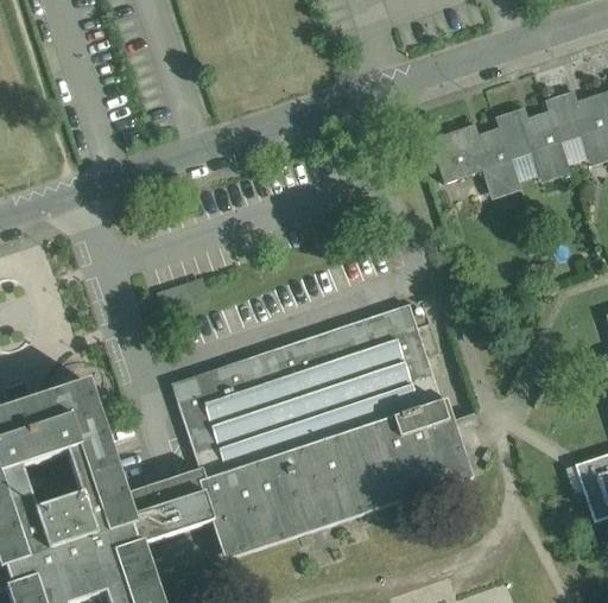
[(548,110),(527,118),(524,107),(494,116),(498,127),(477,133),(474,124),(422,141),(428,159),(435,157),(443,183),(487,169),(494,188),(515,181),(519,190),(520,189),(510,159),(536,150),(543,172),(565,164),(568,173),(570,172),(559,143),(586,133),(593,156),(607,150),(607,89),(576,101),(574,90),(544,100),(548,110)]
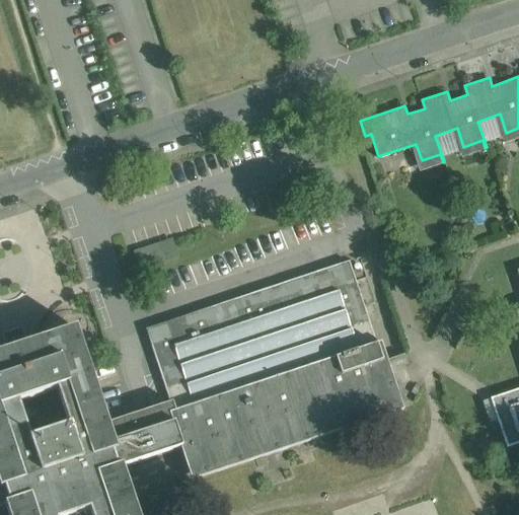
[(133,246),(138,266),(177,253),(172,234),(133,246)]
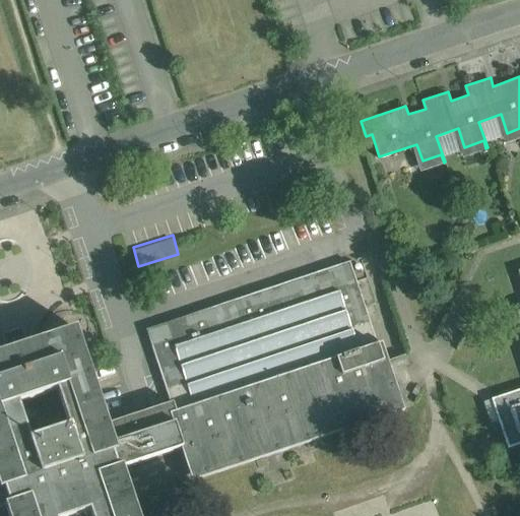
[(349,259),(145,327),(171,401),(108,422),(76,325),(0,349),(0,504),(4,503),(8,515),(139,515),(130,488),(192,467),(193,469),(396,401),(349,259)]
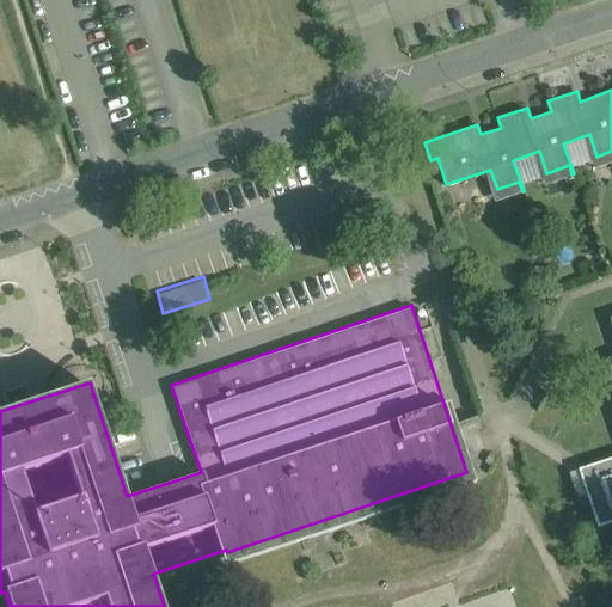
[(611,361),(611,363),(611,457),(579,468),(598,525),(611,519),(611,361)]
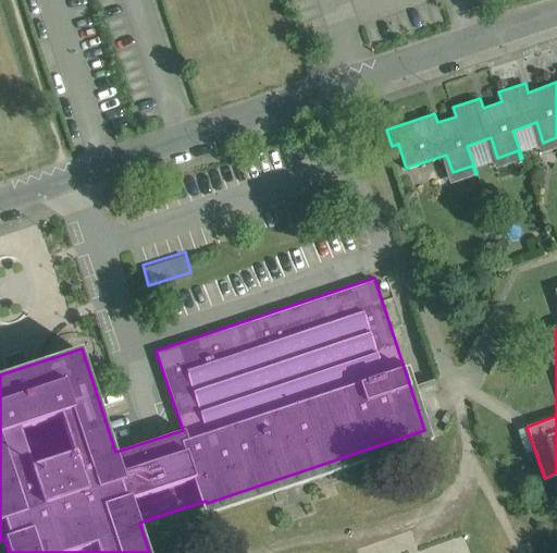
[(443,414),(434,389),(419,393),(430,426),(437,424),(443,414)]
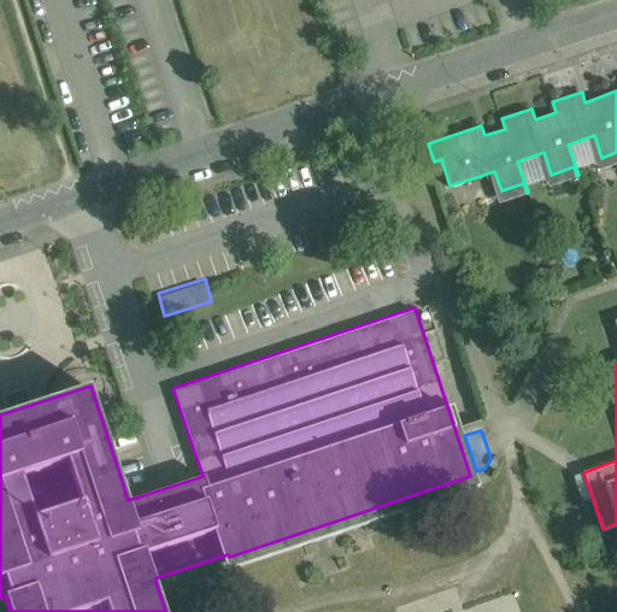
All buildings are outlined.
